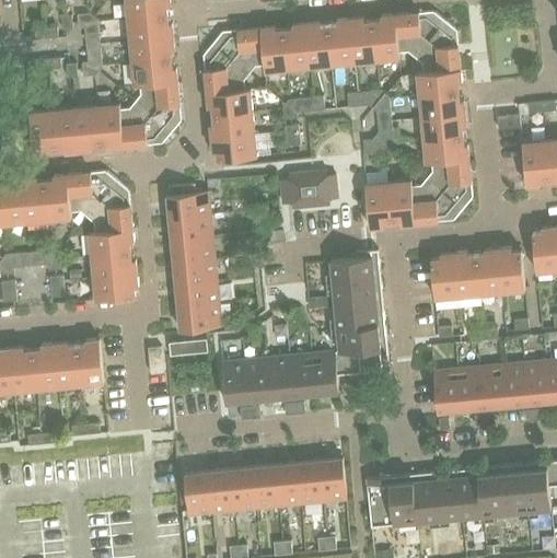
[(125,0),(127,19),(166,14),(165,6),(169,6),(167,0),(125,0)]
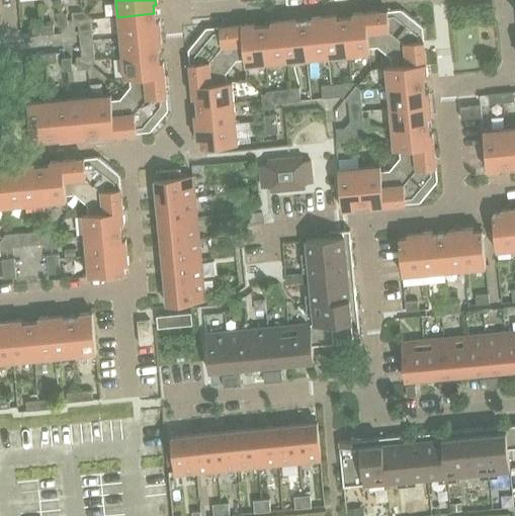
[(376,12),(363,13),(367,53),(368,53),(367,48),(375,48),(382,53),(410,19),(400,10),(384,12),(376,12)]
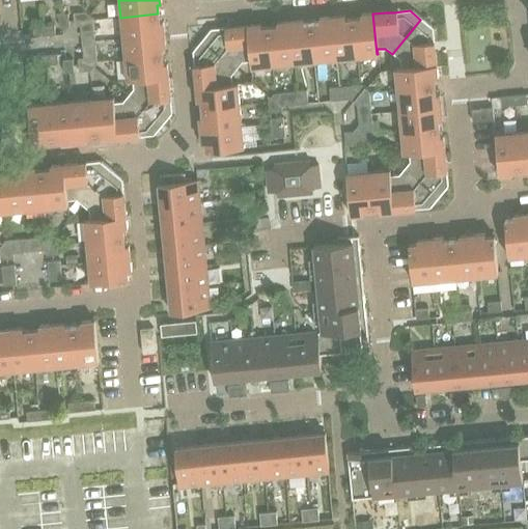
[(159,22),(158,14),(120,18),(121,38),(163,34),(162,22),(159,22)]
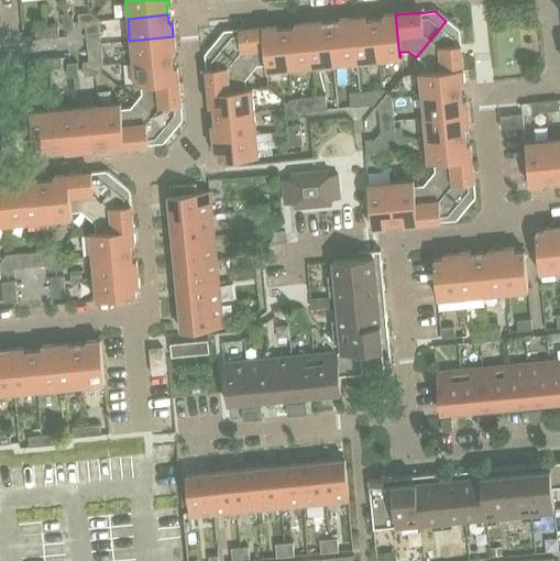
[(382,20),(373,21),(377,59),(399,57),(395,14),(382,17),(382,20)]
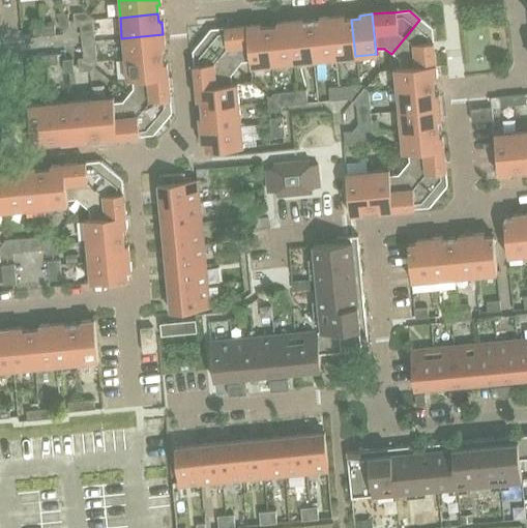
[(72,27),(79,27),(84,15),(71,16),(72,27)]
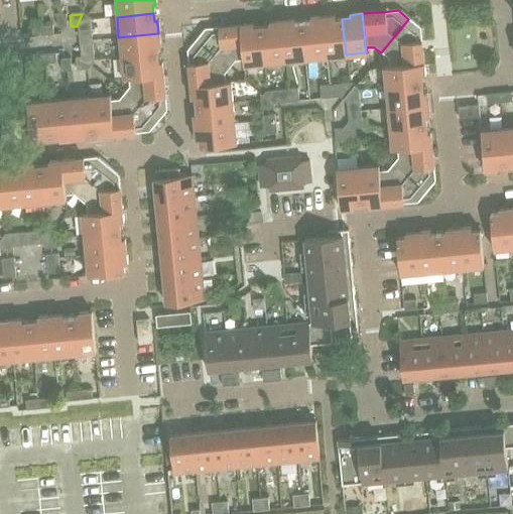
[(88,19),(82,14),(77,26),(89,25),(88,19)]
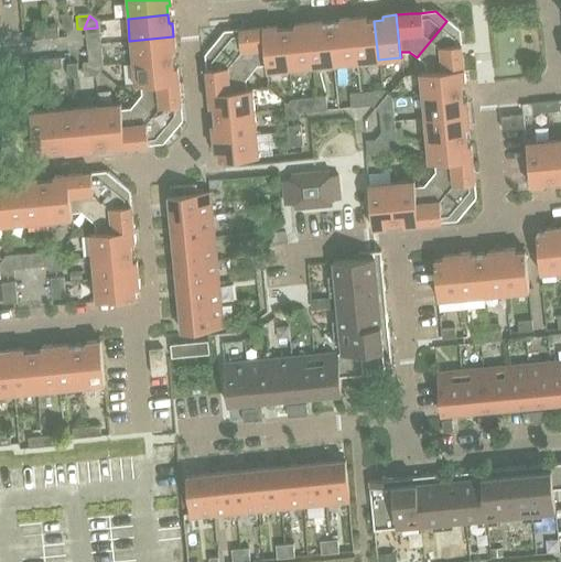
[(61,18),(62,31),(73,30),(72,17),(61,18)]
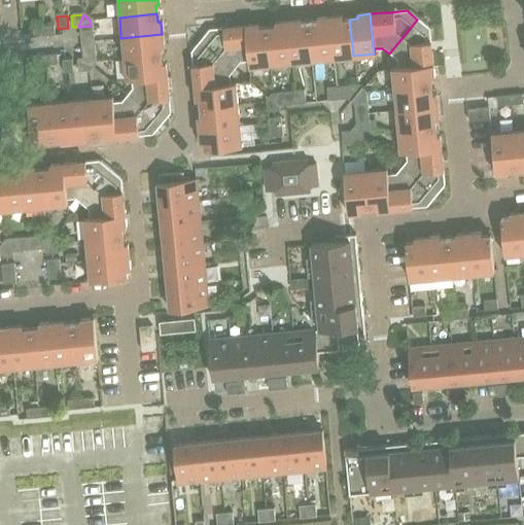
[(353,56),(349,20),(341,20),(341,16),(328,18),(333,58),(353,56)]
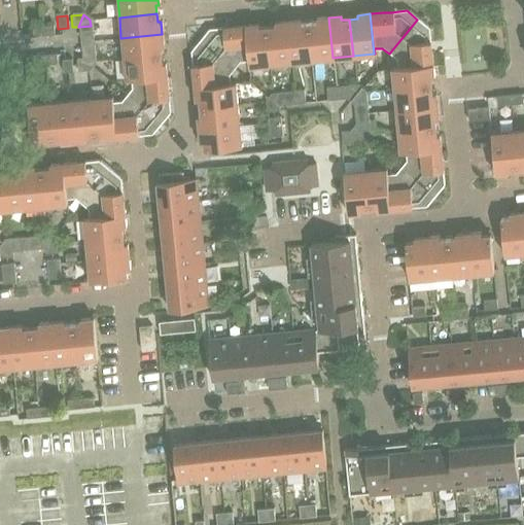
[(316,22),(308,23),(312,60),(333,58),(328,18),(316,19),(316,22)]
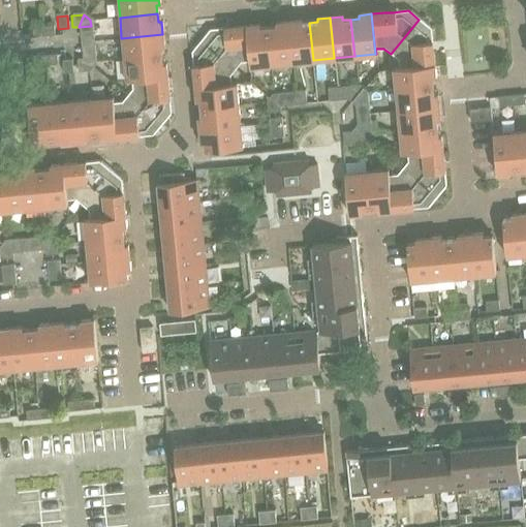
[(430,28),(419,20),(391,54),(397,59),(398,67),(392,67),(392,68),(433,65),(432,54),(432,52),(431,43),(430,28)]
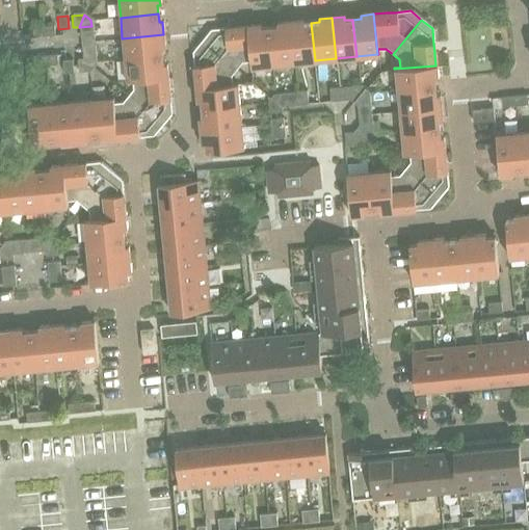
[(302,21),(289,22),(293,62),(315,60),(311,23),(302,24),(302,21)]
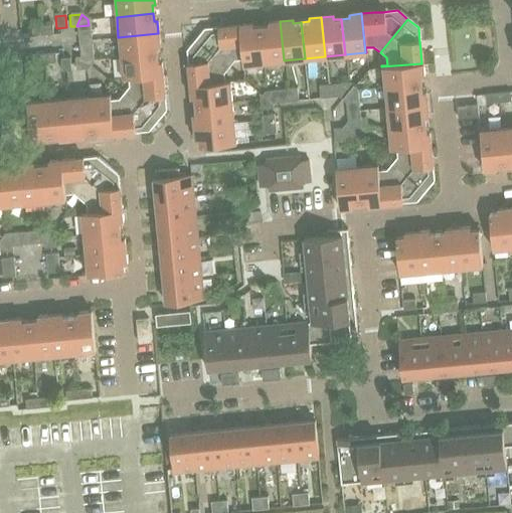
[(284,60),(280,21),(268,22),(268,26),(260,26),(264,62),(284,60)]
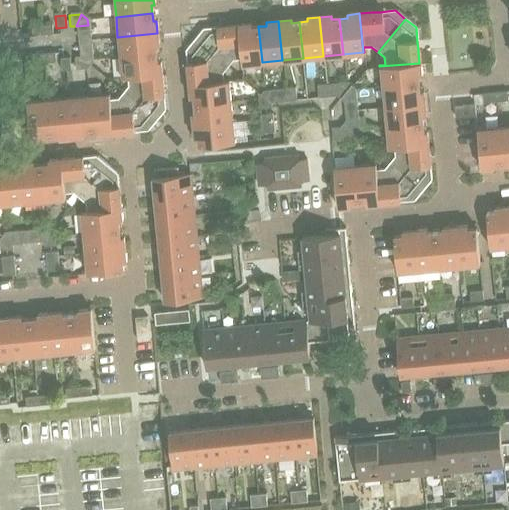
[(250,24),(238,25),(242,64),(262,62),(258,26),(251,27),(250,24)]
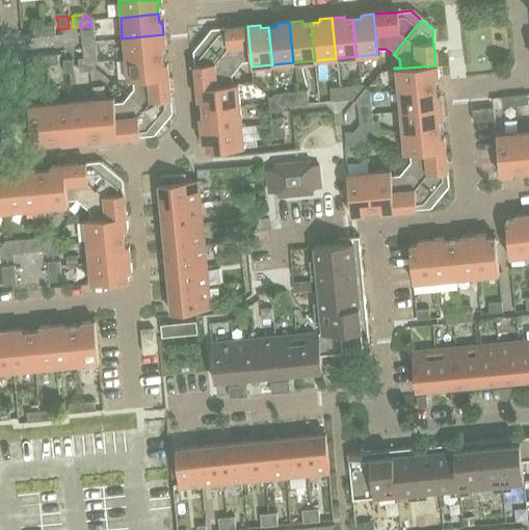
[(54,35),(53,29),(53,26),(41,27),(41,37),(54,35)]
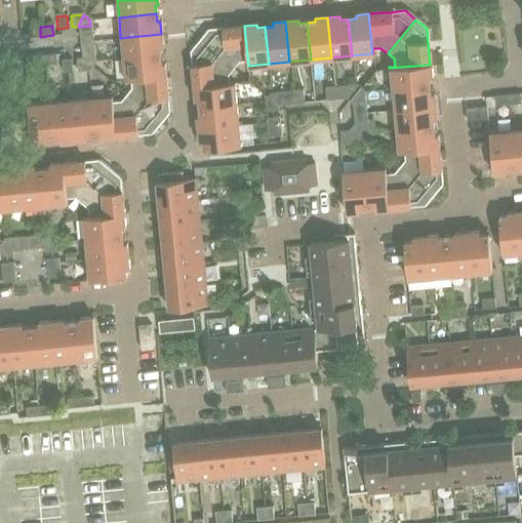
[(78,27),(79,42),(91,41),(90,26),(78,27)]
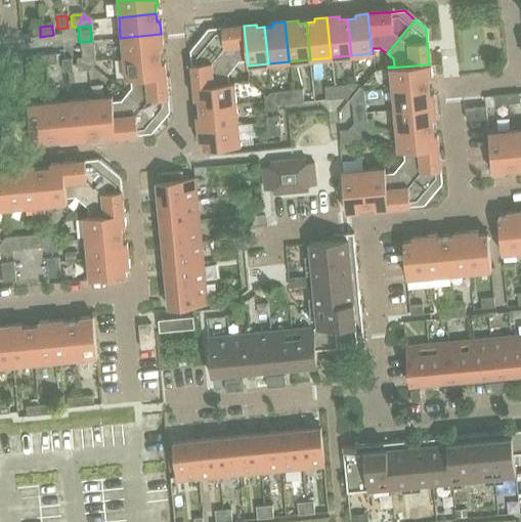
[(248,66),(244,26),(207,30),(199,40),(232,68),(237,61),(247,60),(247,66),(248,66)]
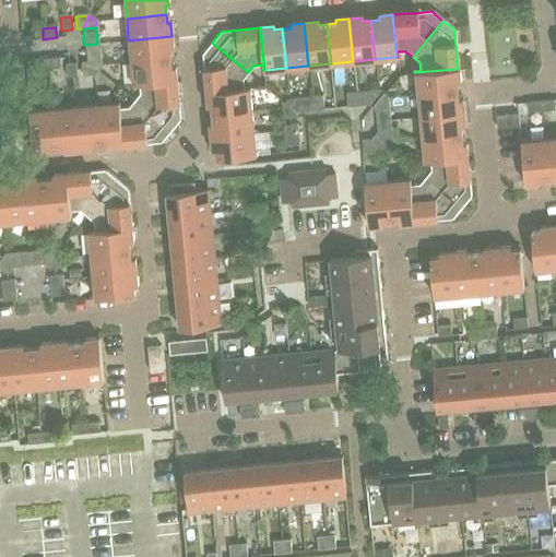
[(30,40),(43,39),(43,28),(28,30),(30,40)]
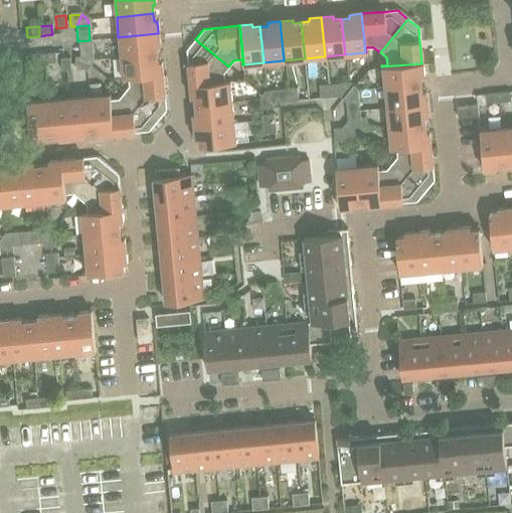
[(118,37),(120,57),(157,54),(156,46),(159,46),(158,33),(118,37)]
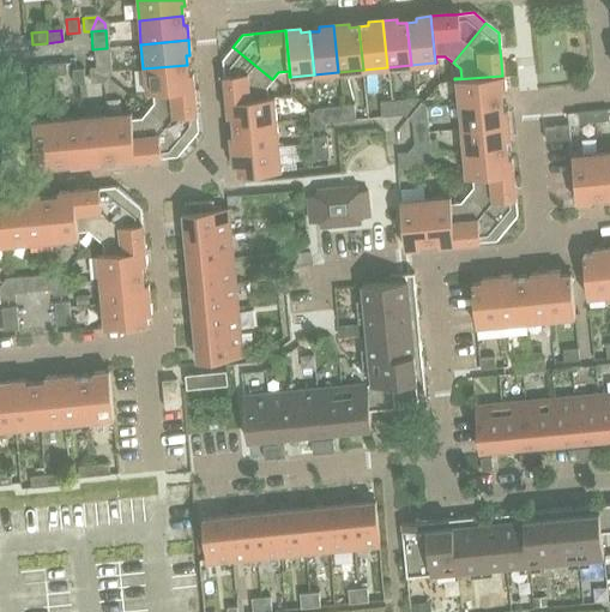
[(222,60),(225,101),(273,97),(273,96),(267,97),(266,87),(272,79),(233,47),(222,60)]
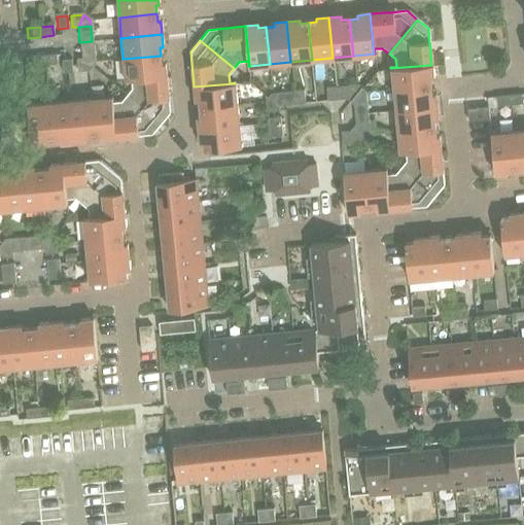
[(92,41),(79,42),(81,59),(93,58),(92,41)]
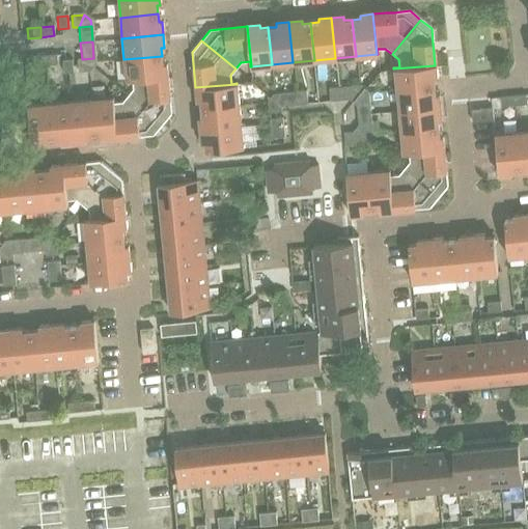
[(55,55),(43,56),(44,66),(56,64),(55,55)]
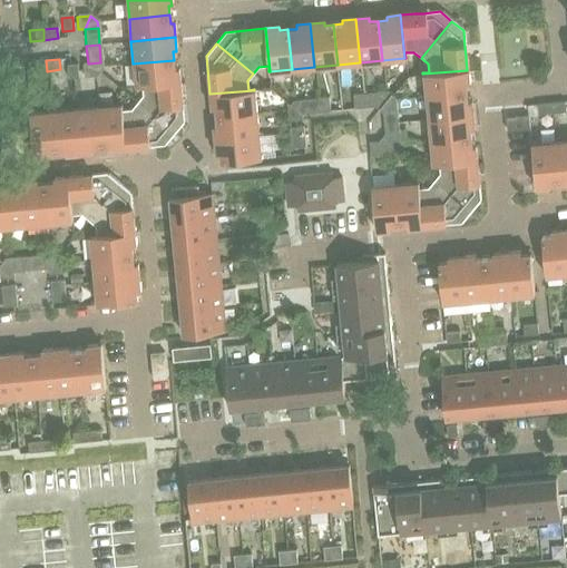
[(32,72),(47,71),(46,60),(31,61),(32,72)]
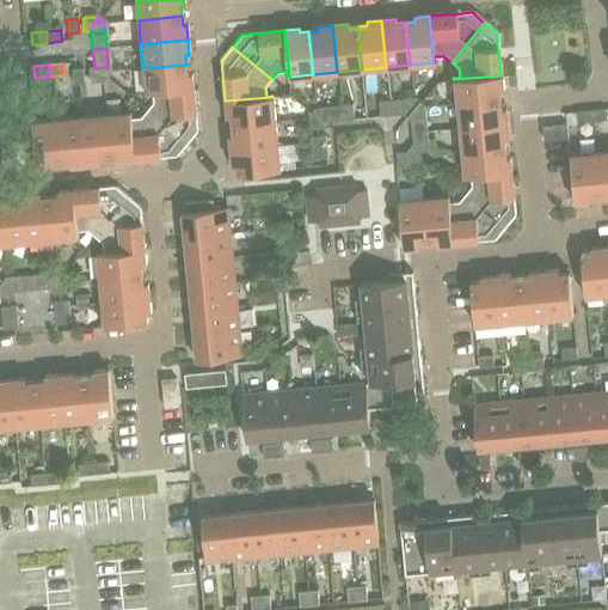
[(188,74),(186,65),(142,68),(145,93),(192,89),(191,73),(188,74)]
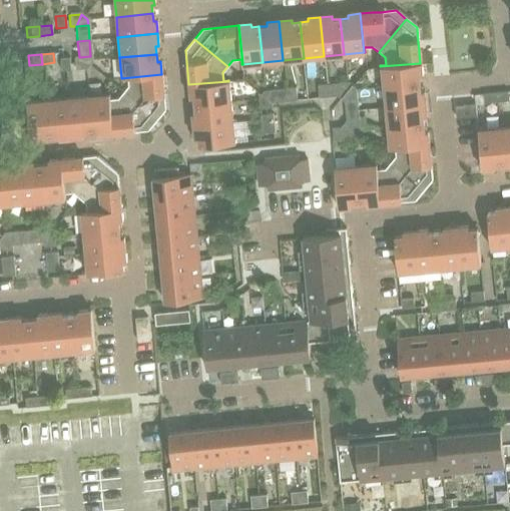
[(90,56),(79,57),(86,68),(91,61),(90,56)]
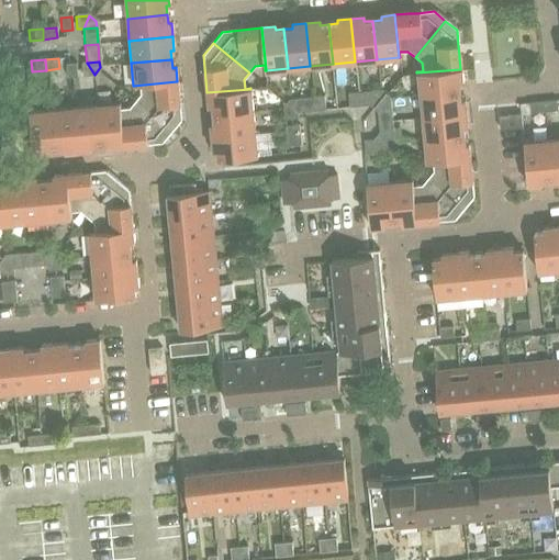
[(81,76),(94,75),(87,63),(80,63),(81,76)]
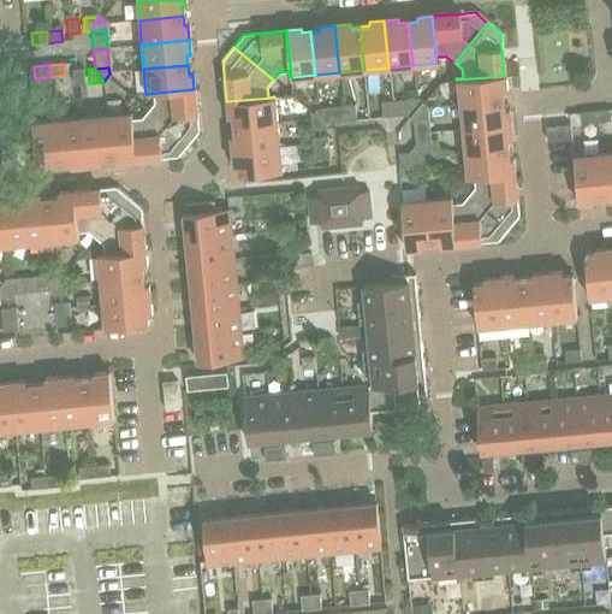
[(83,70),(71,71),(72,84),(84,83),(83,70)]
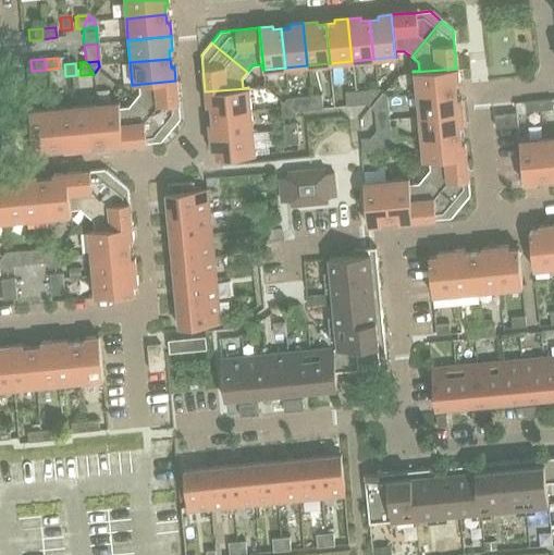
[(457,82),(456,72),(456,69),(413,72),(415,95),(454,90),(454,83),(457,82)]
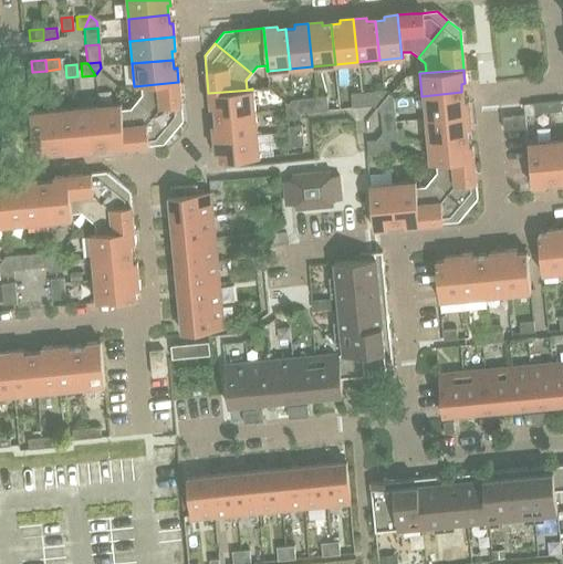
[(141,94),(134,103),(173,133),(181,121),(180,105),(178,82),(134,86),(139,86),(141,94)]
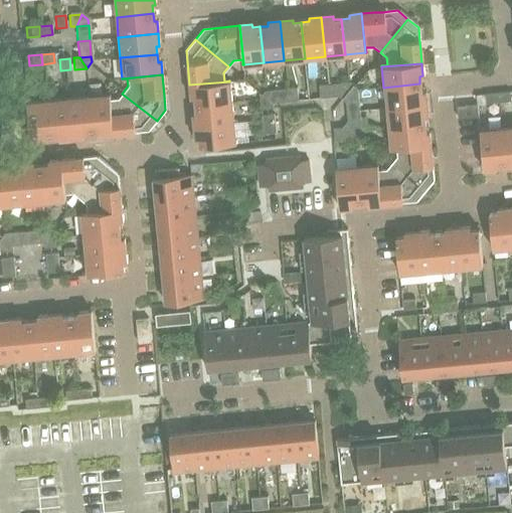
[(194,98),(195,106),(231,102),(229,81),(189,84),(190,98),(194,98)]
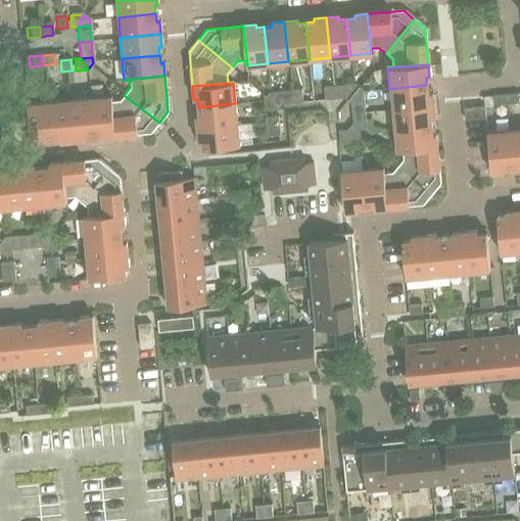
[(342,84),(333,85),(334,98),(343,97),(342,84)]
